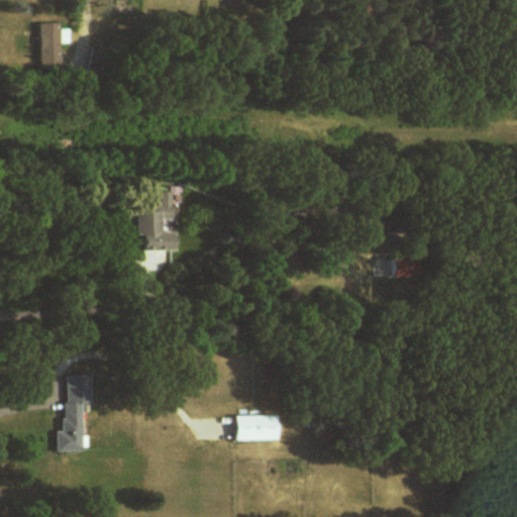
[(38,24),(38,71),(61,71),(61,24),(38,24)]
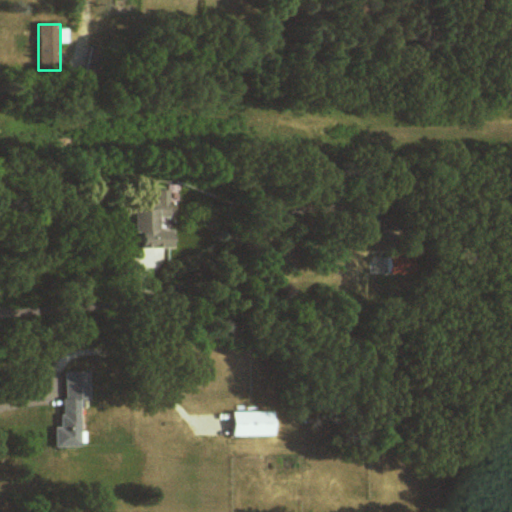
[(169,219),(169,191),(156,191),(156,201),(133,201),(133,249),(170,249),(170,231),(158,231),(158,219),(169,219)]
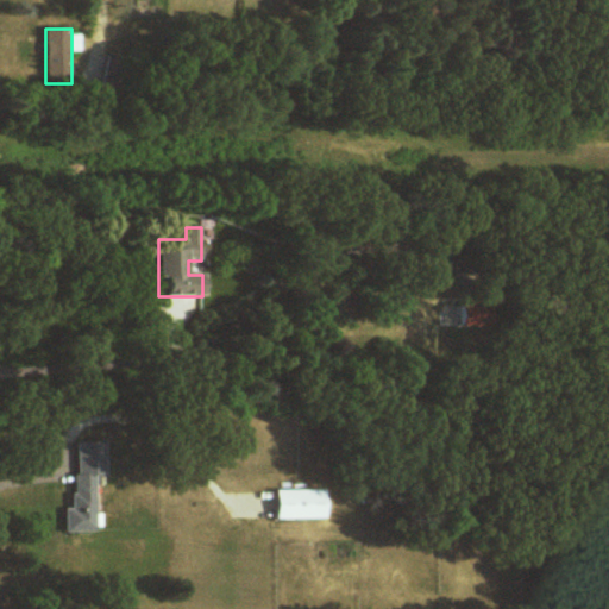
[(459,325),(444,318),(437,334),(452,340),(459,325)]
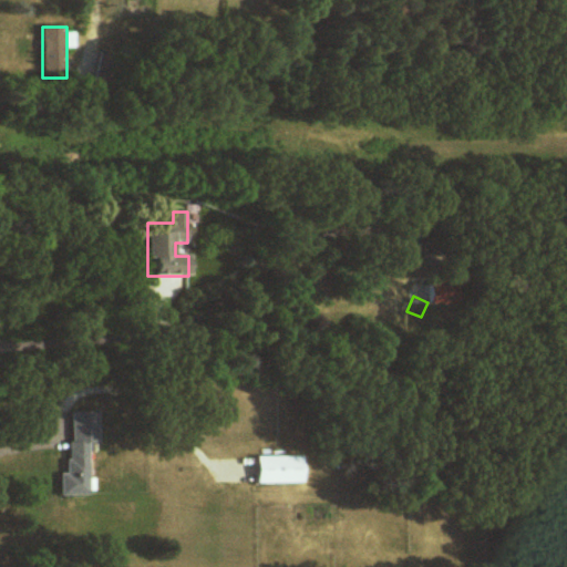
[(61,497),(89,496),(89,445),(99,445),(99,412),(70,412),(70,474),(61,474),(61,497)]
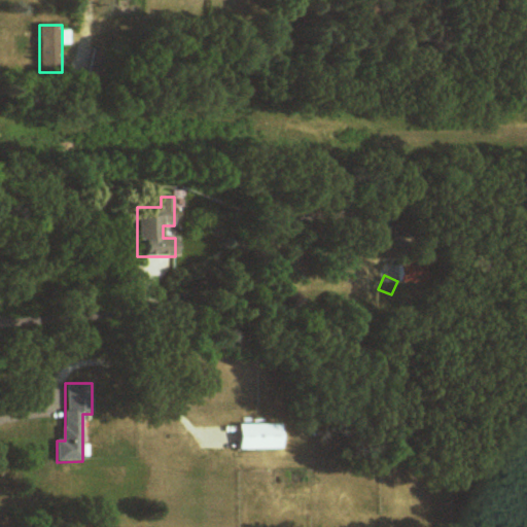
[(257,424),(240,424),(240,451),(257,451),(257,424)]
